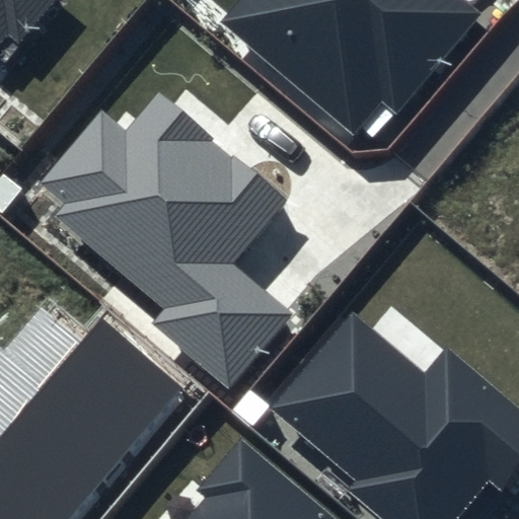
[(0,0),(0,45),(8,35),(20,47),(59,0),(0,0)]
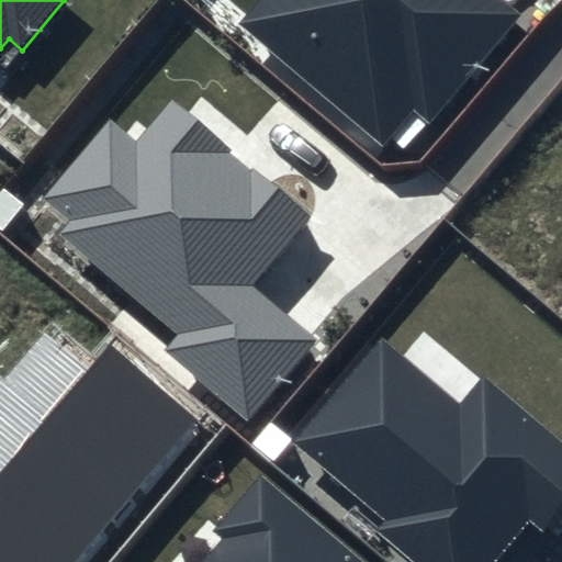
[(257,0),(239,22),(385,143),(414,109),(430,122),(520,13),(504,0),(257,0)]
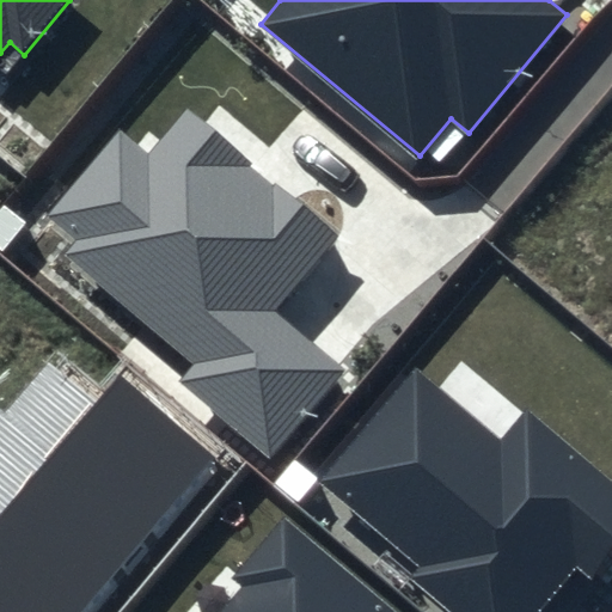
[(338,236),(187,110),(151,153),(121,129),(48,216),(77,240),(62,257),(193,365),(177,383),(270,459),(346,369),(275,311),(338,236)]
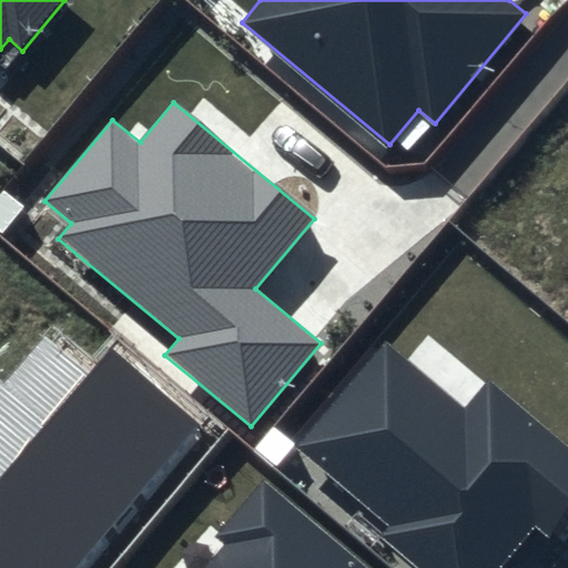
[(0,567),(89,567),(205,433),(112,353),(89,379),(46,344),(7,389),(0,384),(0,567)]
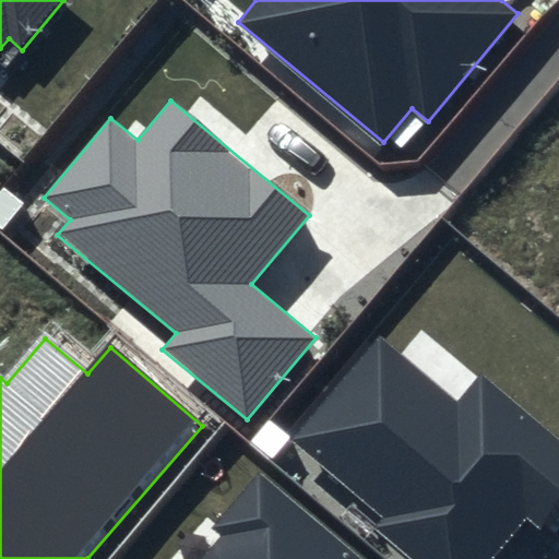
[(458,402),(380,339),(296,440),(388,516),(377,530),(412,558),(494,558),(526,520),(546,536),(558,520),(558,436),(483,372),(458,402)]
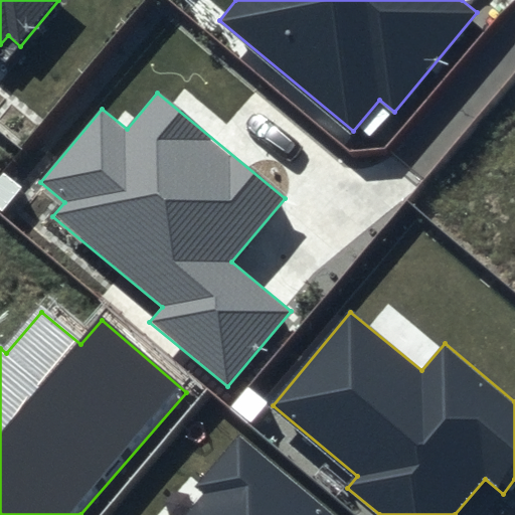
[(335,514),(238,435),(196,486),(203,492),(184,514),(335,514)]
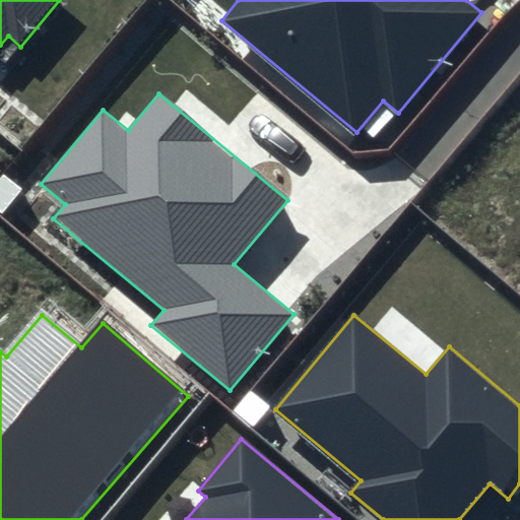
All buildings are outlined.
